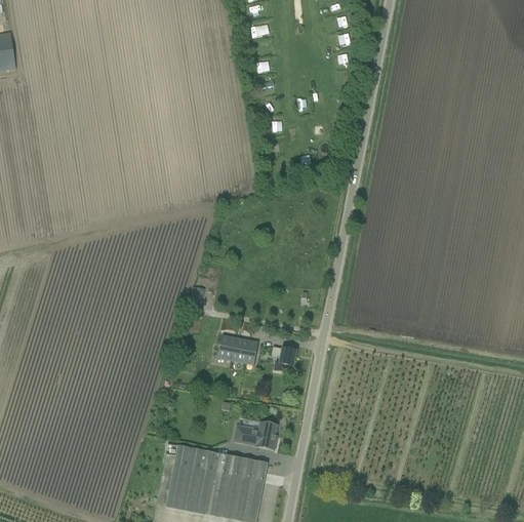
[(334,9),(344,7),(341,0),(337,0),(332,1),(334,9)]
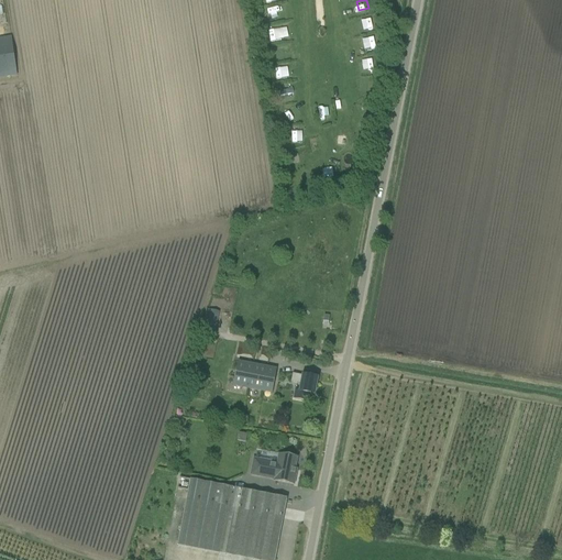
[(12,34),(0,35),(0,76),(19,74),(12,34)]
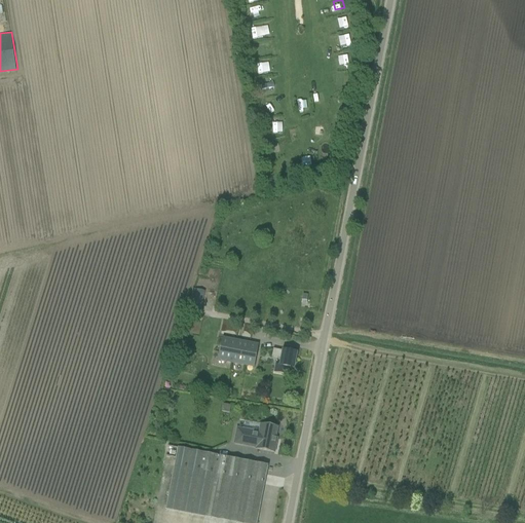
[(336,65),(350,62),(348,54),(335,58),(336,65)]
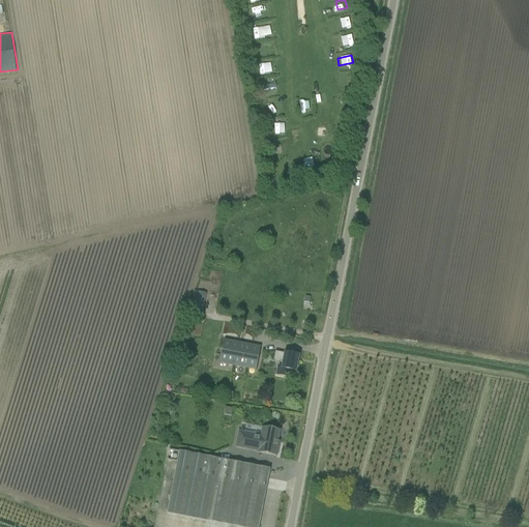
[(342,74),(342,84),(353,84),(353,74),(342,74)]
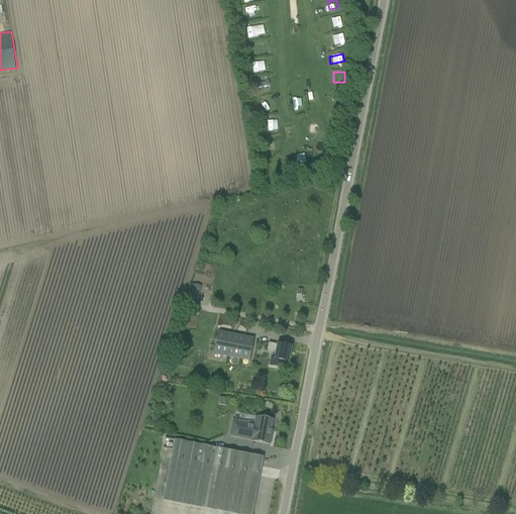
[(202,284),(191,282),(190,288),(201,290),(202,284)]
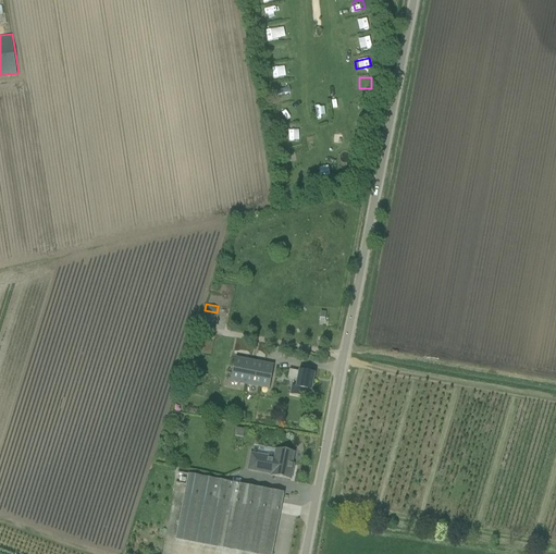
[(200,334),(214,336),(215,328),(202,324),(200,334)]
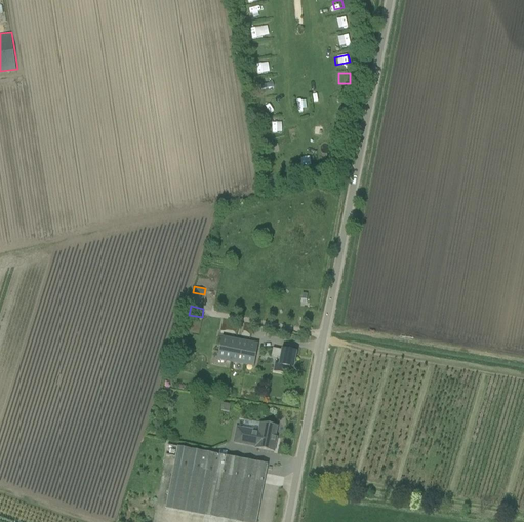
[(255,365),(259,343),(223,335),(218,358),(255,365)]
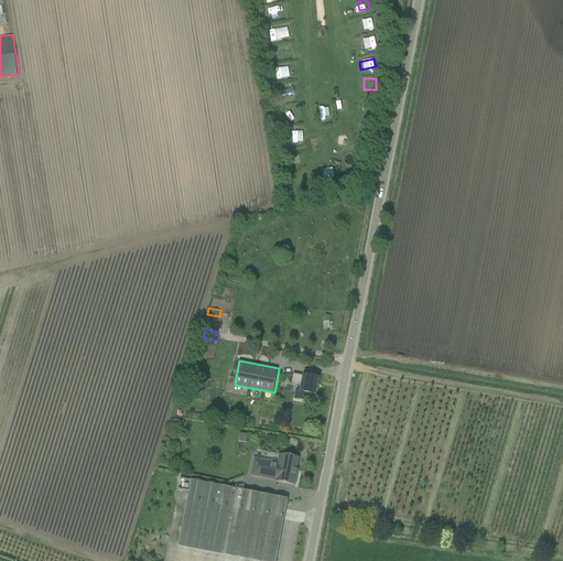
[(316,394),(320,376),(305,374),(304,375),(294,373),(293,381),(302,384),(301,389),(296,388),(295,397),(309,400),(311,392),(316,394)]
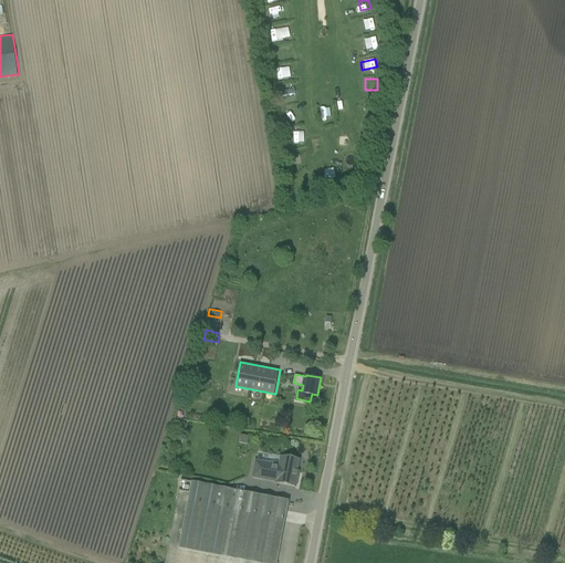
[(257,459),(253,475),(278,479),(276,481),(296,485),(299,475),(296,475),(297,470),(300,470),(300,469),(297,469),(300,458),(282,455),(280,464),(257,459)]
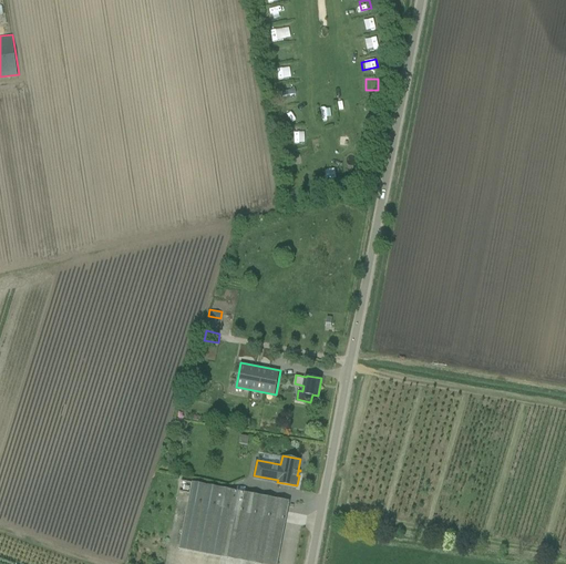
[(268,563),(277,563),(290,500),(193,481),(181,546),(268,563)]
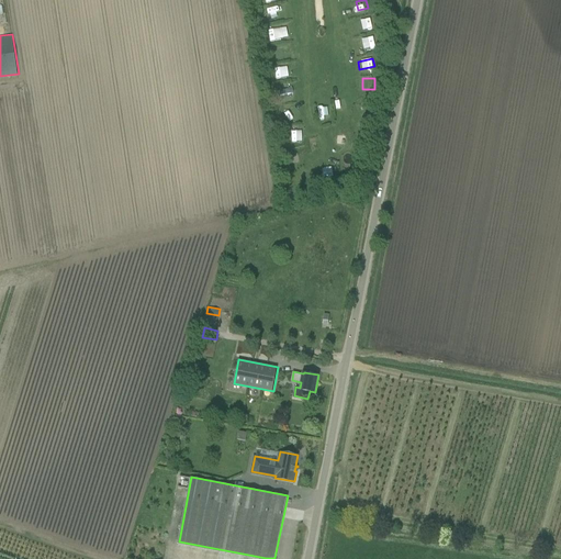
All buildings are outlined.
